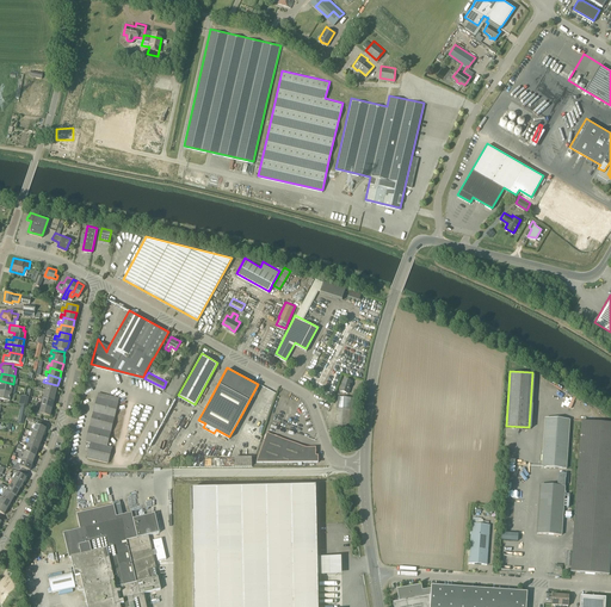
[(347,391),(352,379),(344,377),(340,389),(347,391)]
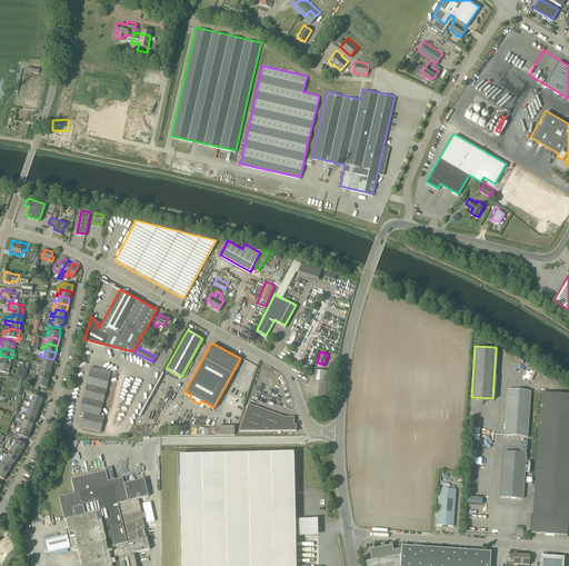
[(0,363),(10,365),(12,358),(0,355),(0,363)]
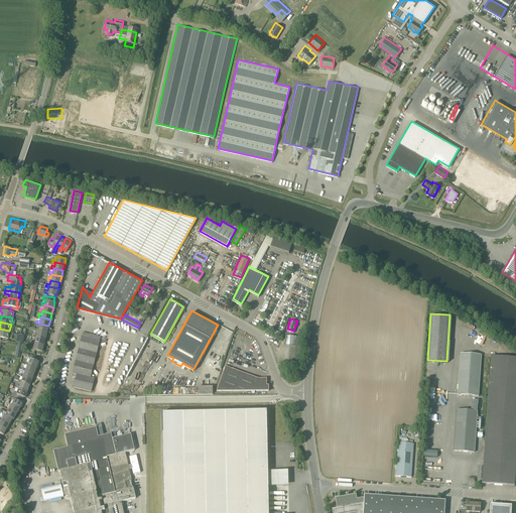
[(48,326),(40,324),(39,323),(39,324),(38,327),(35,326),(34,329),(37,330),(37,329),(40,330),(47,332),(48,326)]
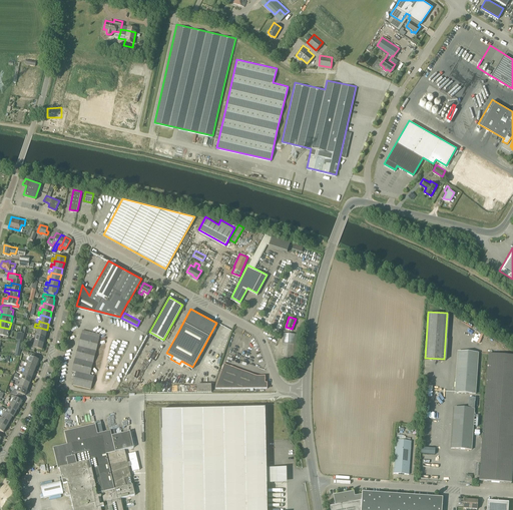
[(0,336),(1,336),(1,334),(8,335),(9,329),(0,327),(0,336)]
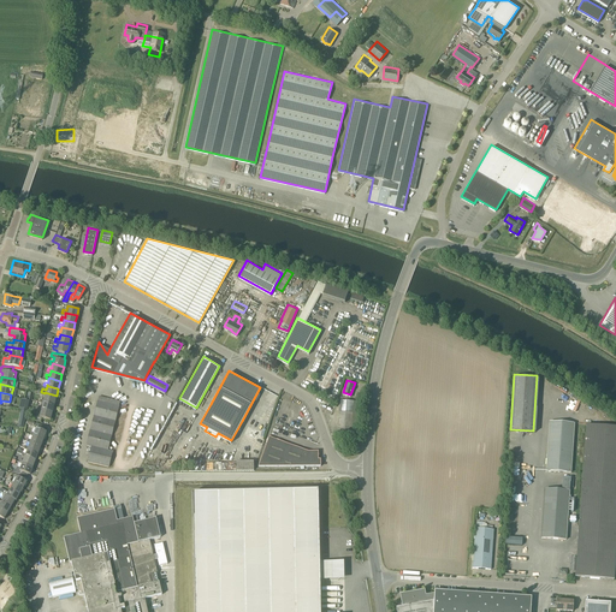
[(57,396),(48,393),(45,392),(45,393),(43,397),(41,396),(40,399),(43,400),(43,399),(48,400),(54,403),(57,396)]
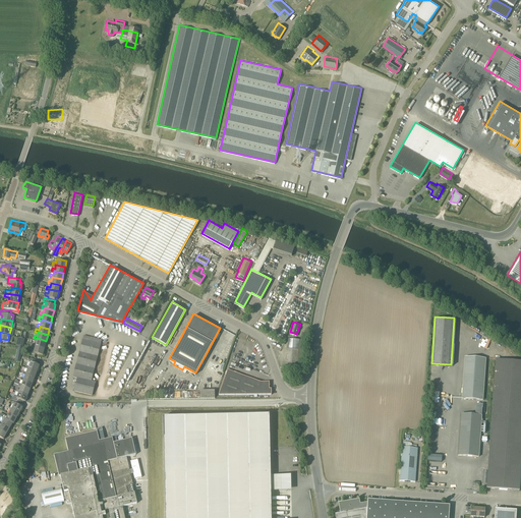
[(92,393),(96,380),(91,379),(101,342),(102,337),(83,333),(82,337),(73,375),(77,376),(74,389),(92,393)]
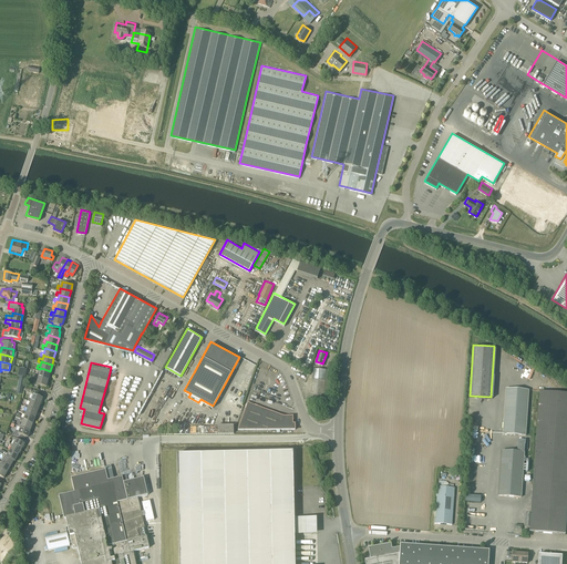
[(28,367),(20,365),(18,373),(26,376),(28,367)]
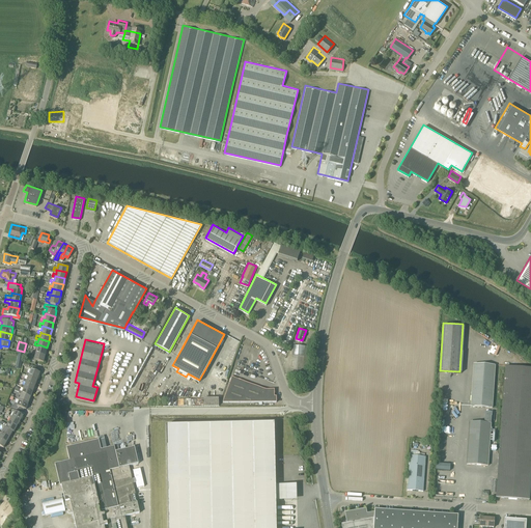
[(309,376),(309,370),(308,370),(310,344),(294,343),(291,369),(305,370),(305,374),(309,376)]
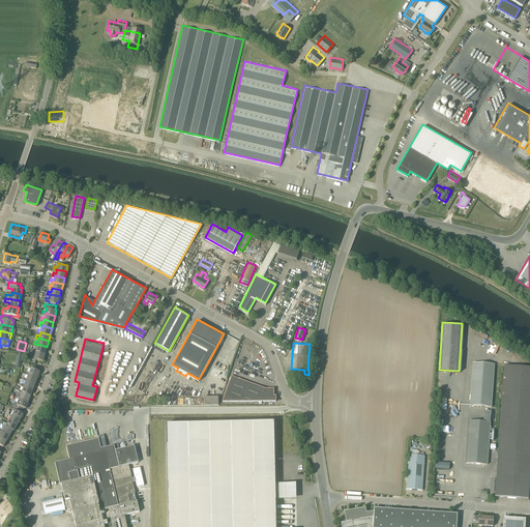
[(47,347),(41,345),(37,344),(37,345),(36,348),(33,347),(32,350),(35,351),(35,350),(41,352),(46,353),(47,347)]
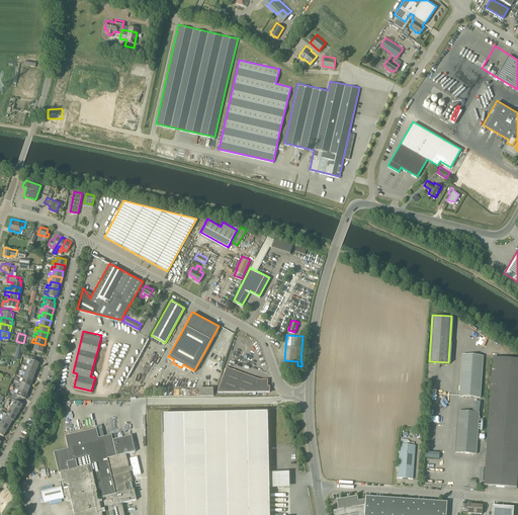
[(45,345),(40,344),(34,342),(34,343),(33,346),(31,345),(29,352),(34,353),(35,349),(42,351),(45,345)]
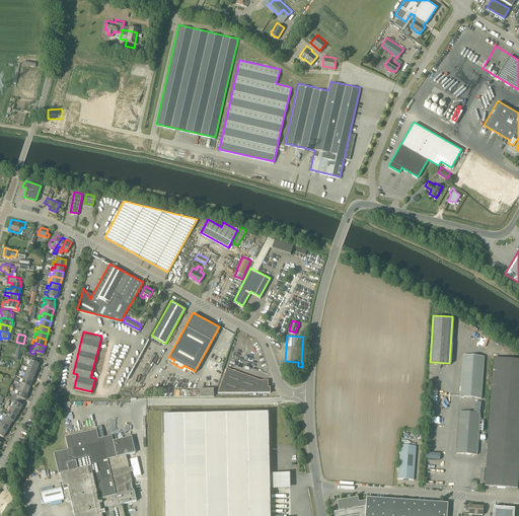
[(480,396),(484,355),(463,354),(460,395),(480,396)]
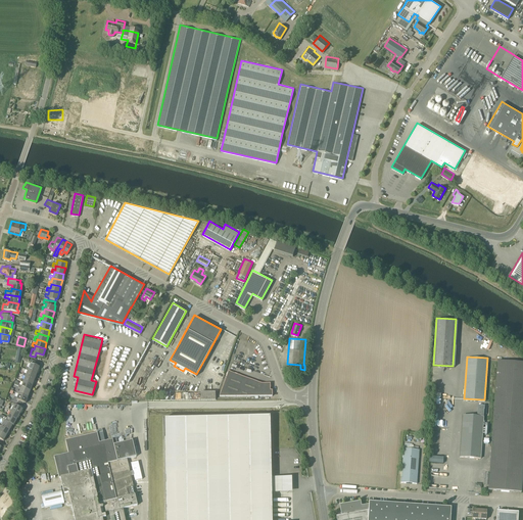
[(26,365),(25,368),(28,369),(28,368),(37,371),(39,365),(35,363),(36,360),(31,358),(30,361),(31,362),(29,366),(26,365)]
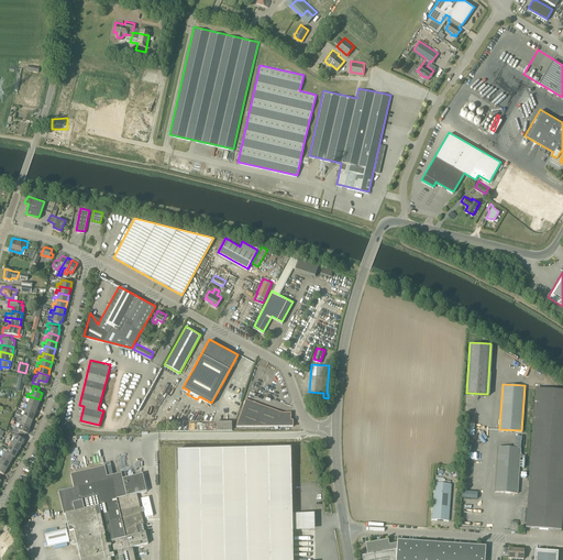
[(561,528),(562,501),(562,388),(536,386),(526,525),(561,528)]
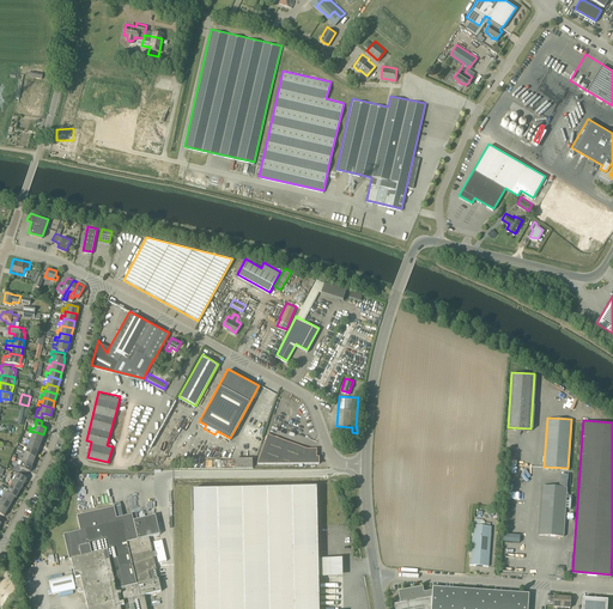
[(41,442),(43,434),(32,431),(32,432),(31,436),(28,434),(26,437),(30,438),(41,442)]
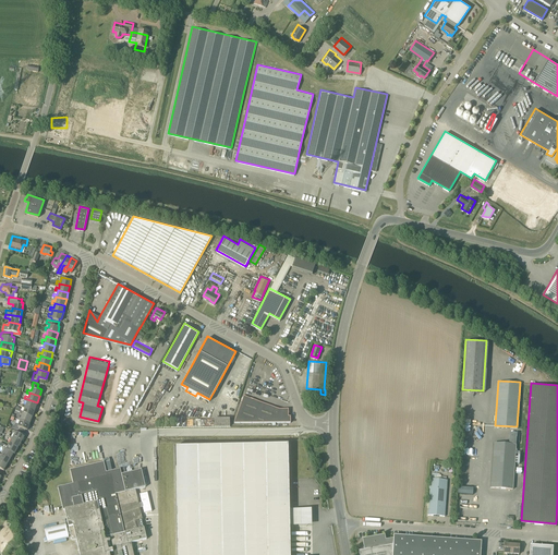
[(279,409),(243,395),(234,421),(291,421),(291,414),(288,414),(288,409),(279,409)]
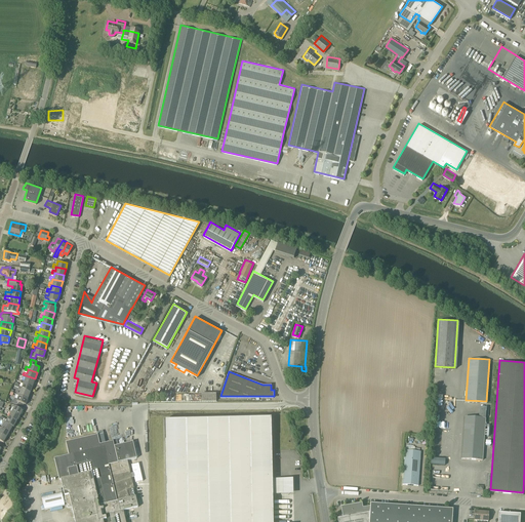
[(33,385),(35,378),(26,375),(25,379),(22,378),(21,380),(24,382),(24,380),(33,385)]
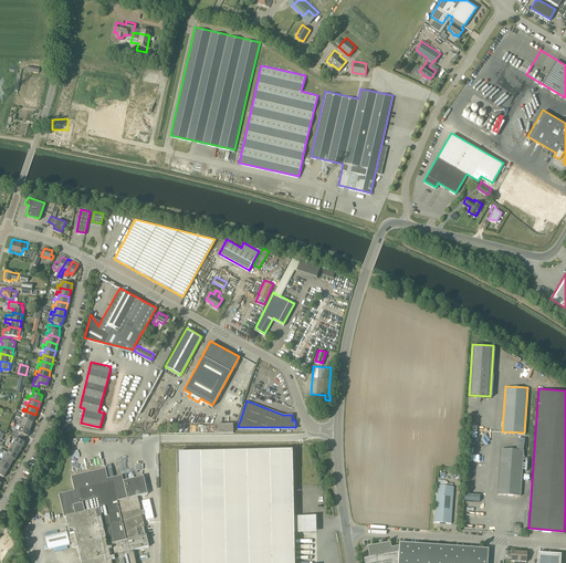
[(33,420),(35,415),(25,410),(25,412),(24,415),(21,414),(20,417),(23,418),(23,417),(33,420)]
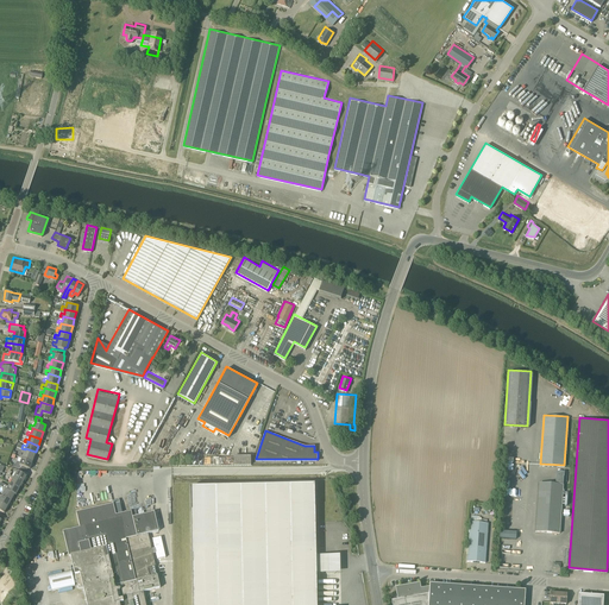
[(32,459),(36,452),(25,448),(25,449),(23,453),(20,452),(19,455),(22,457),(23,455),(32,459)]
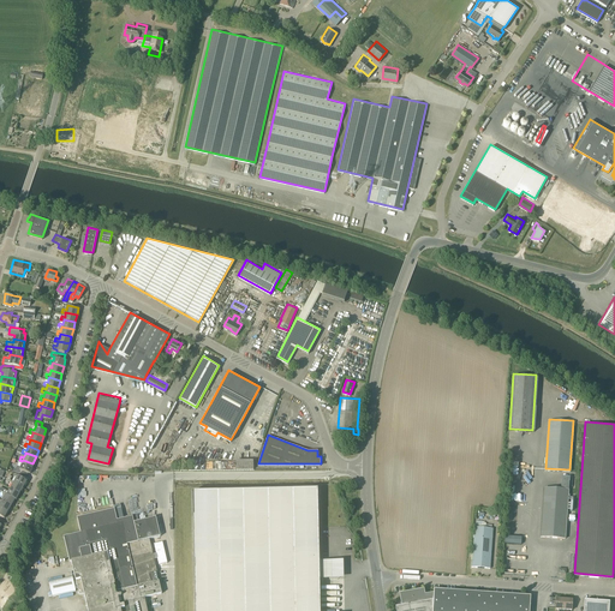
[(30,471),(33,463),(23,460),(22,461),(21,465),(17,463),(16,466),(15,466),(13,469),(28,473),(28,469),(30,471)]
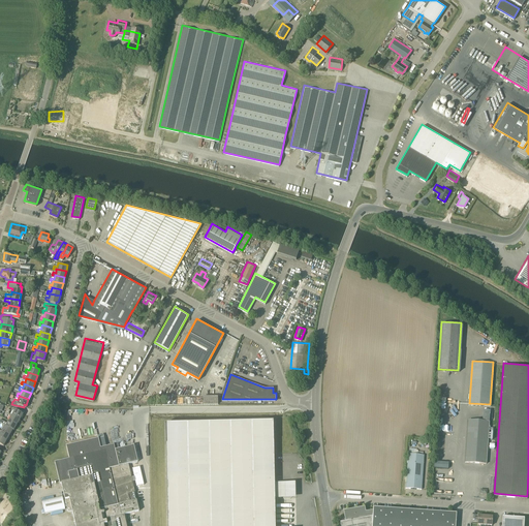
[(16,407),(12,413),(20,418),(23,411),(16,407)]
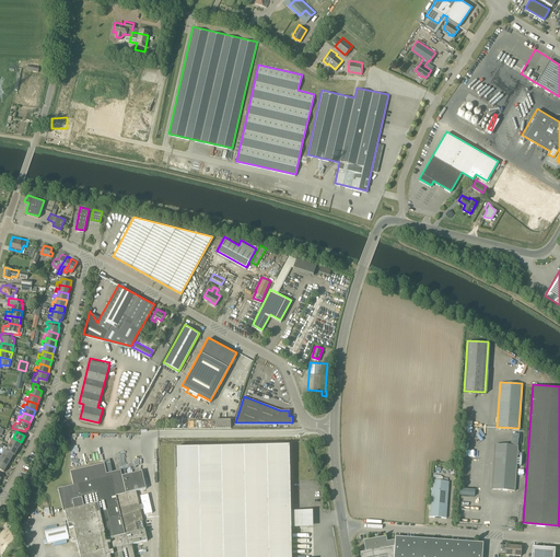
[(514,489),(518,432),(511,432),(511,443),(496,442),(492,487),(514,489)]
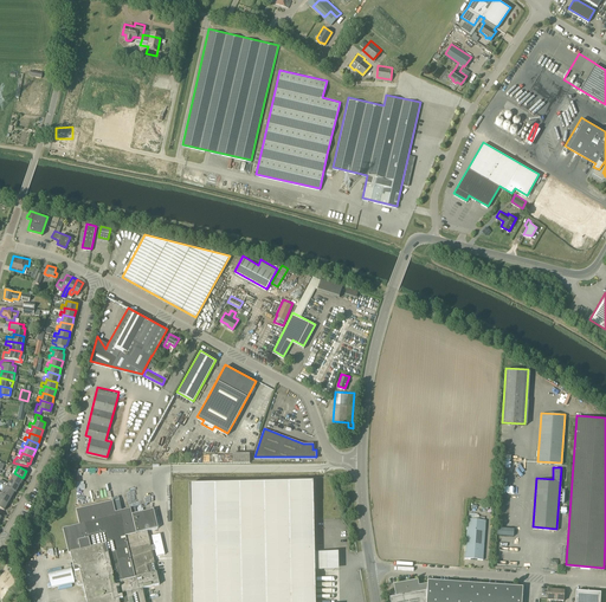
[(19,484),(23,478),(14,473),(10,471),(7,468),(5,472),(8,473),(8,472),(13,474),(11,479),(19,484)]
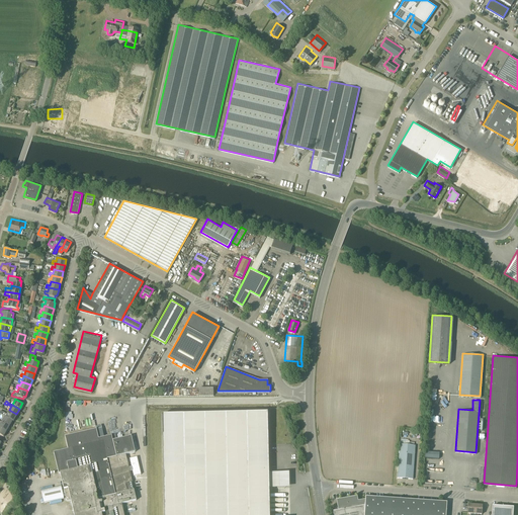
[(16,414),(9,410),(7,412),(1,409),(0,410),(0,411),(4,414),(12,419),(13,419),(16,414)]
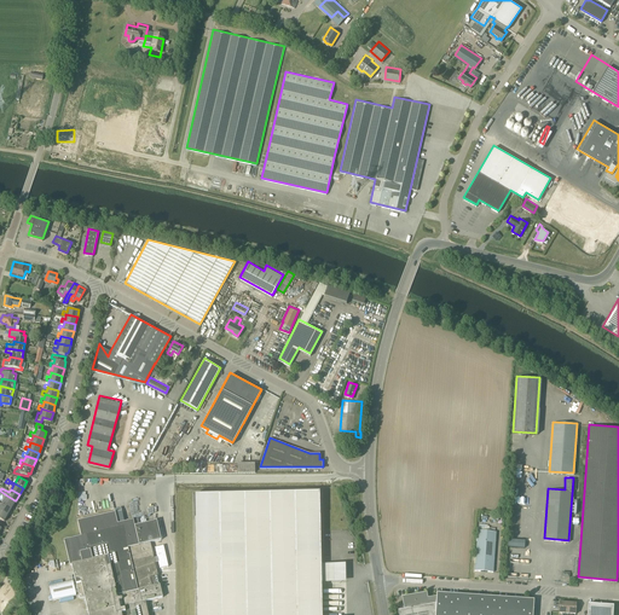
[(196,614),(322,614),(320,489),(195,492),(196,614)]
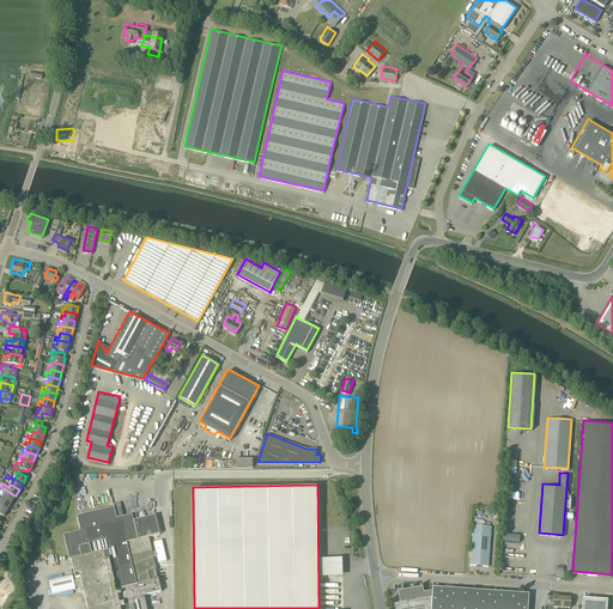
[(11,501),(14,495),(5,489),(2,497),(11,501)]
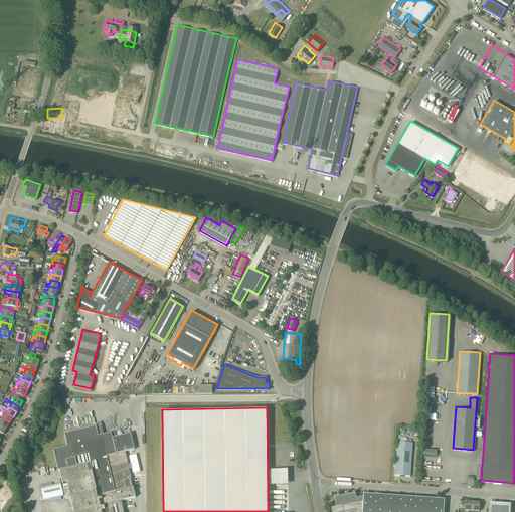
[(0,422),(6,427),(9,421),(2,417),(0,419),(0,422)]
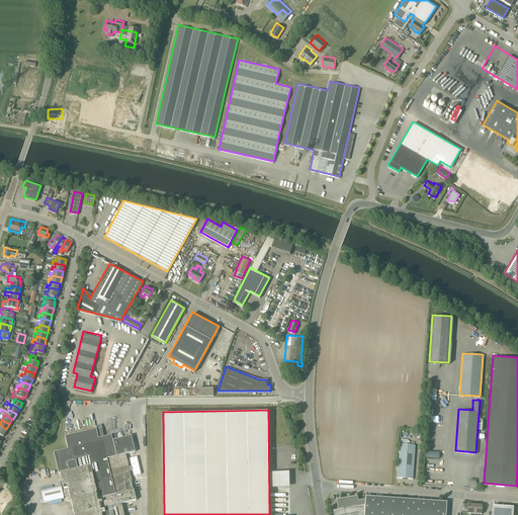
[(98,436),(96,427),(65,434),(68,447),(54,450),(59,471),(60,471),(64,488),(62,489),(61,484),(41,489),(44,501),(64,496),(63,492),(65,492),(67,499),(71,498),(75,513),(68,514),(124,514),(122,501),(137,498),(134,488),(132,480),(133,480),(125,452),(135,449),(132,434),(117,437),(115,431),(112,432),(113,438),(112,438),(111,433),(98,436)]
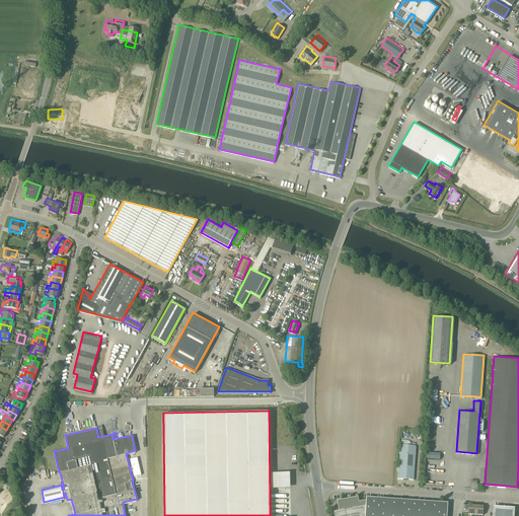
[(400,443),(398,476),(414,477),(416,452),(416,444),(414,444),(410,444),(401,443),(400,443)]
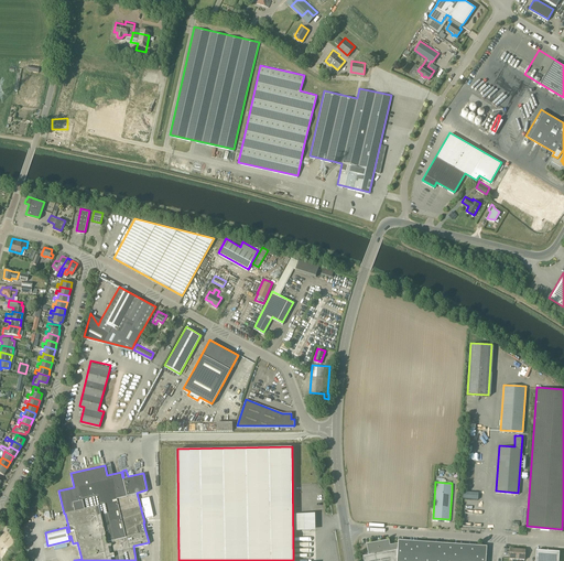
[(485,560),(486,546),(398,539),(398,542),(390,545),(389,539),(367,543),(369,553),(364,554),(364,560),(557,560),(559,550),(537,549),(534,560),(485,560)]
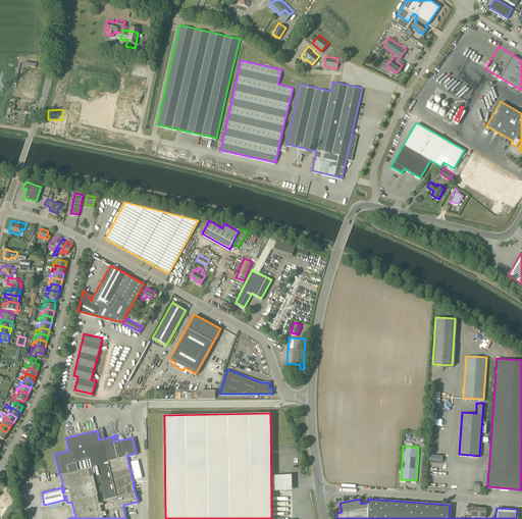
[(485,516),(485,507),(479,507),(477,518),(481,518),(482,516),(485,516)]
